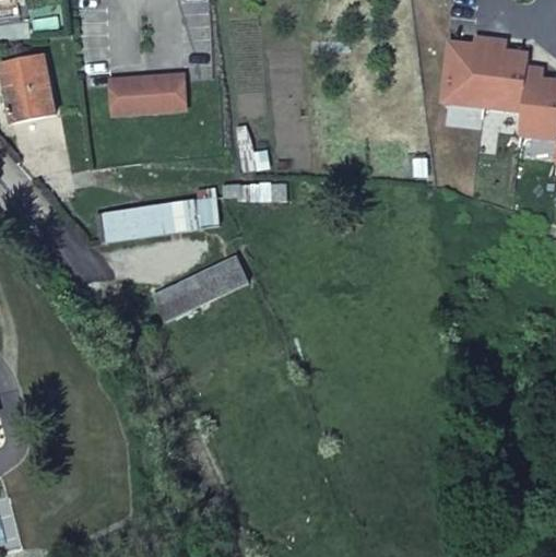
[(444,104),(483,107),(489,42),(474,39),(473,52),(472,58),(465,57),(461,51),(449,50),(444,104)]
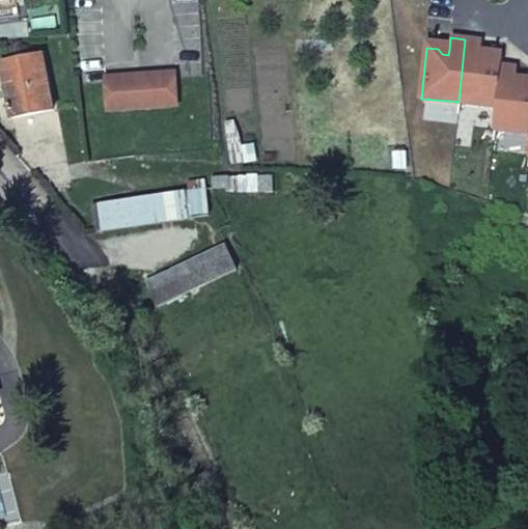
[(465,39),(459,102),(496,106),(500,65),(501,55),(491,54),(485,59),(479,58),(480,53),(481,40),(465,39)]
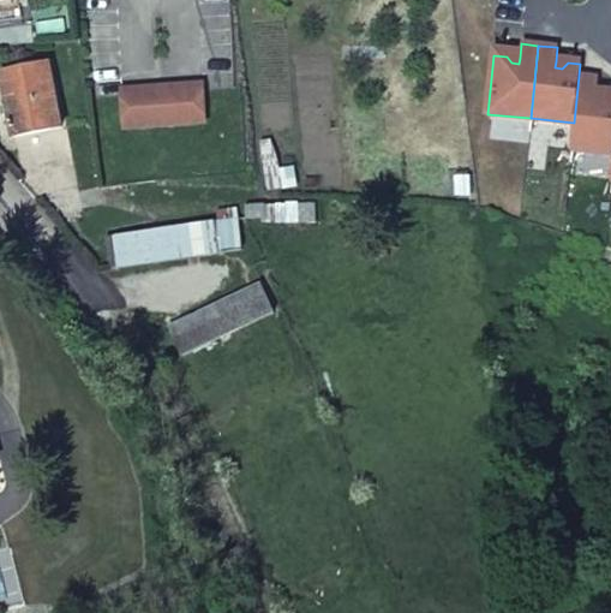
[(47,61),(0,70),(0,76),(11,135),(59,125),(47,61)]
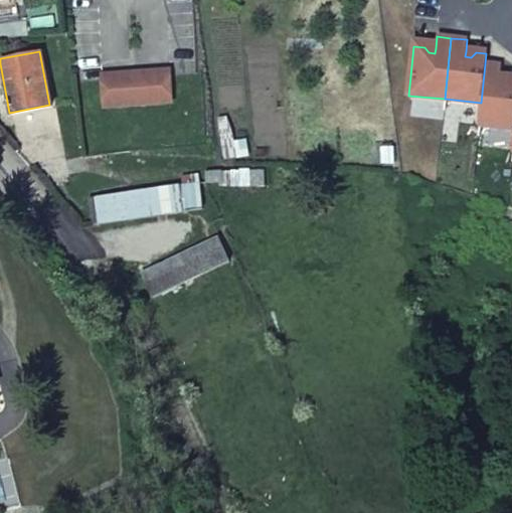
[(478,126),(511,128),(511,77),(510,78),(505,82),(499,82),(500,77),(501,65),(485,63),(481,103),(478,126)]
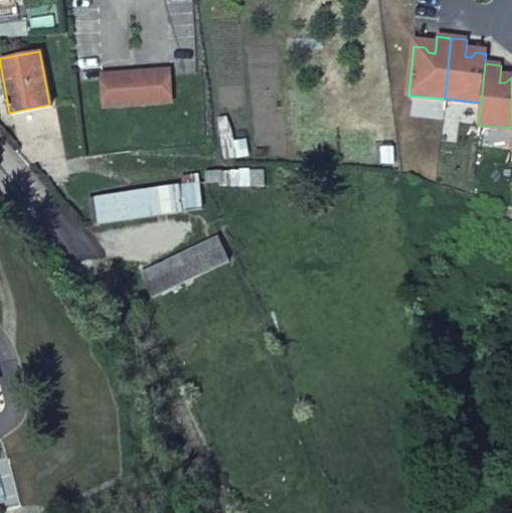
[(172,74),(103,78),(105,107),(174,103),(172,74)]
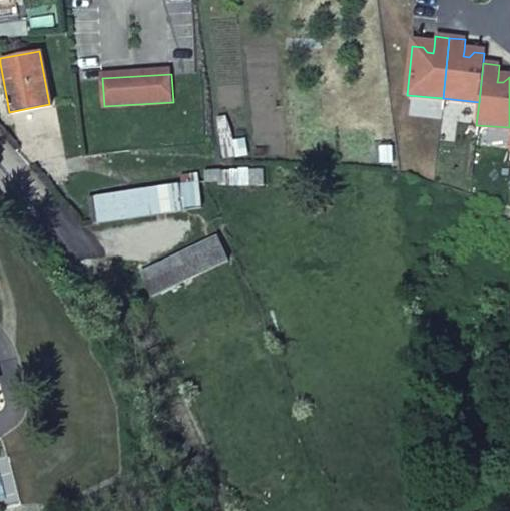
[(218,168),(202,169),(203,181),(219,180),(218,168)]
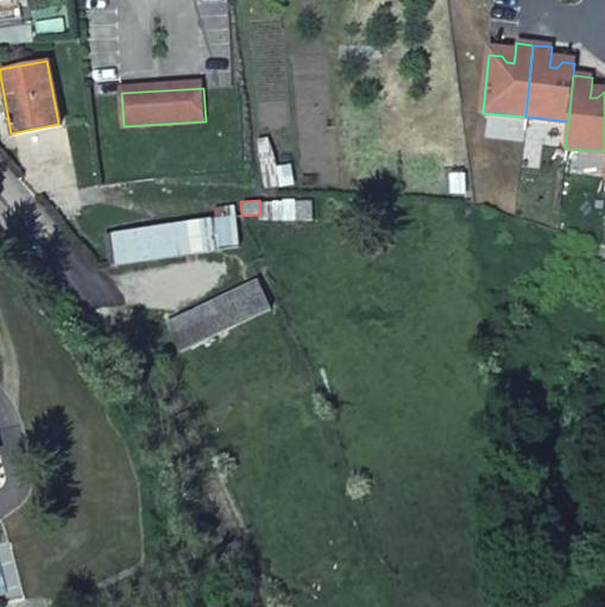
[(238,245),(233,216),(216,218),(220,248),(238,245)]
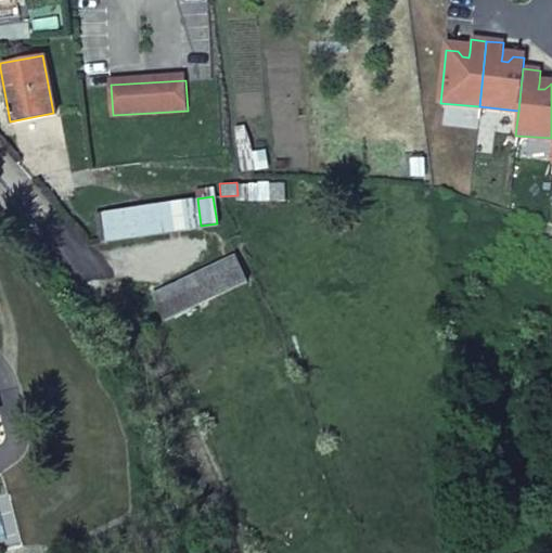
[(192,197),(101,210),(104,239),(195,227),(192,197)]
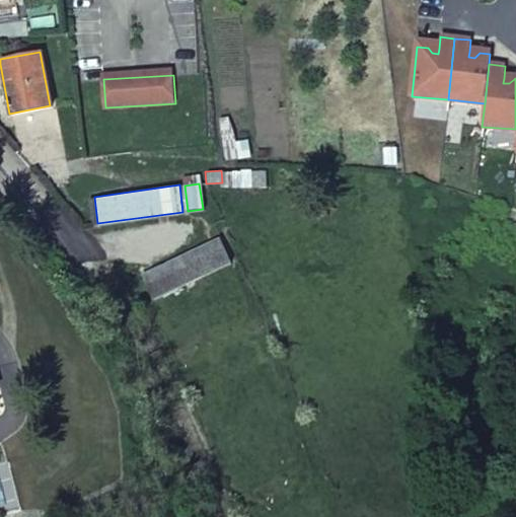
[(140,272),(152,297),(230,262),(219,236),(140,272)]
